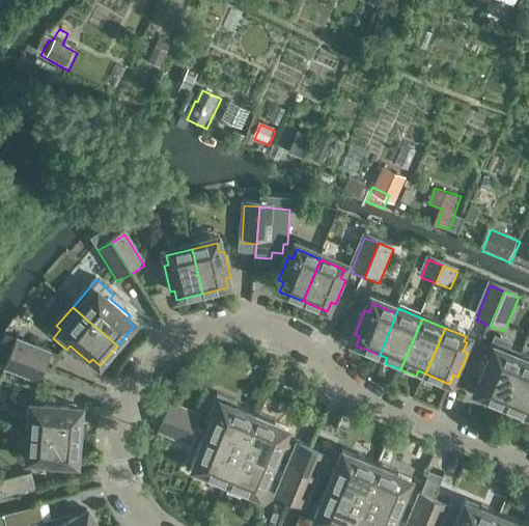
[(478,396),(502,406),(520,364),(519,364),(506,358),(510,349),(496,342),(492,354),(495,355),(492,363),(488,361),(477,385),(482,387),(478,396)]
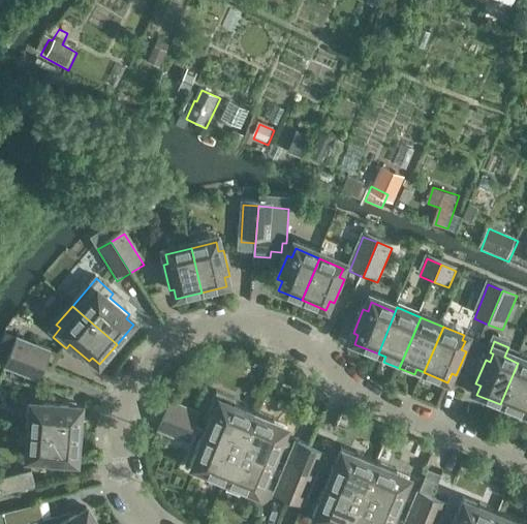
[(11,357),(45,371),(52,357),(17,342),(11,357)]
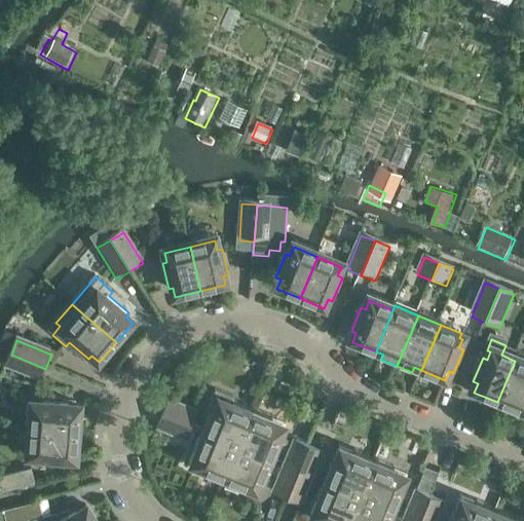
[(45,369),(11,355),(5,369),(40,382),(45,369)]
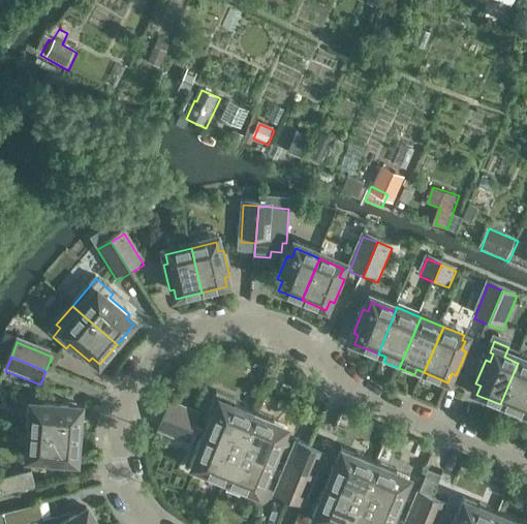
[(526,361),(519,358),(517,363),(518,363),(500,404),(508,407),(506,412),(521,419),(526,404),(526,361)]
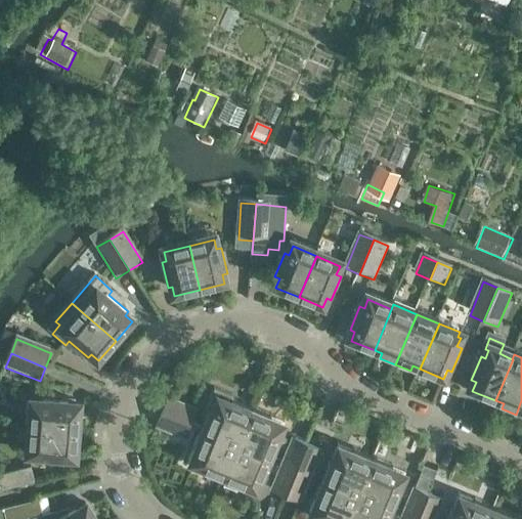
[(211,411),(202,432),(237,446),(252,412),(233,403),(234,399),(216,391),(208,409),(211,411)]
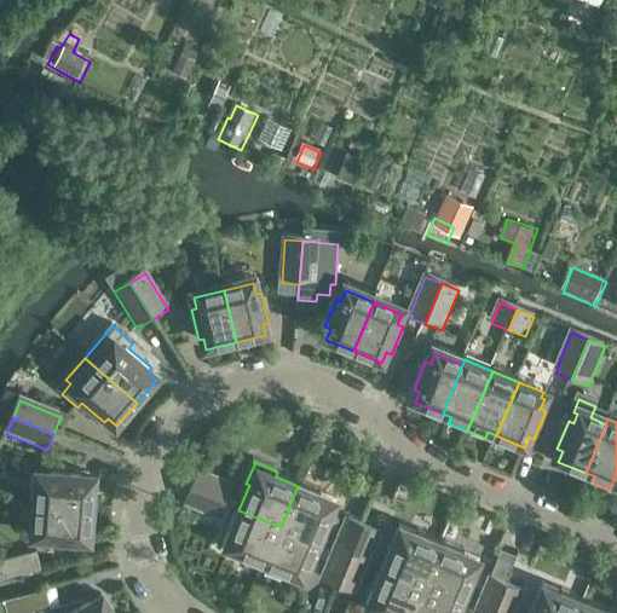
[(38,509),(90,513),(92,483),(81,481),(81,476),(51,474),(51,480),(40,479),(40,483),(34,483),(33,505),(38,505),(38,509)]
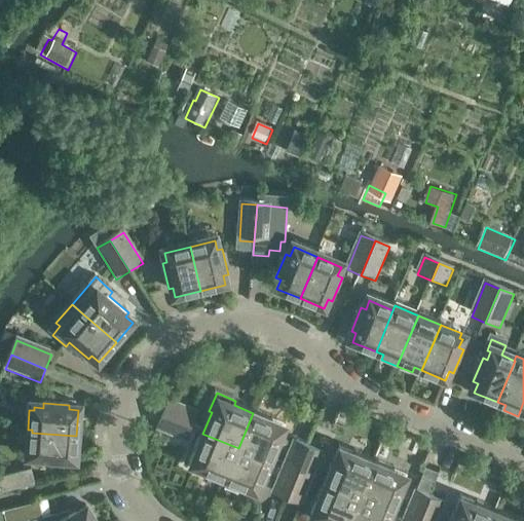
[(163,417),(191,430),(197,415),(170,403),(163,417)]
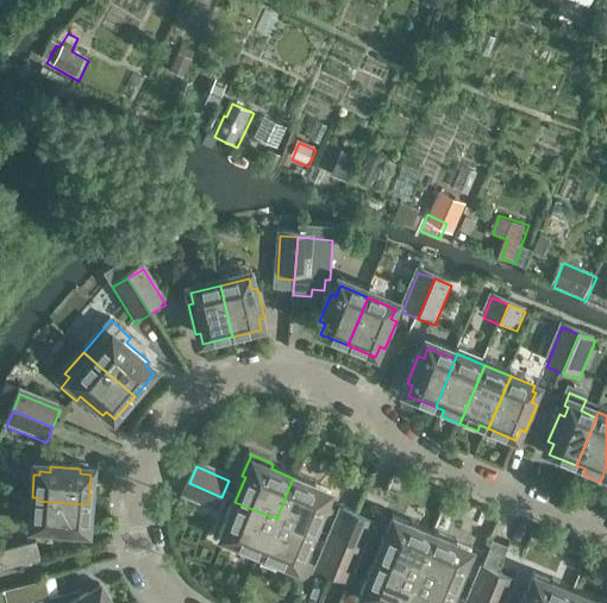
[(276,519),(317,535),(326,513),(325,513),(332,496),(315,489),(315,487),(293,478),(276,519)]
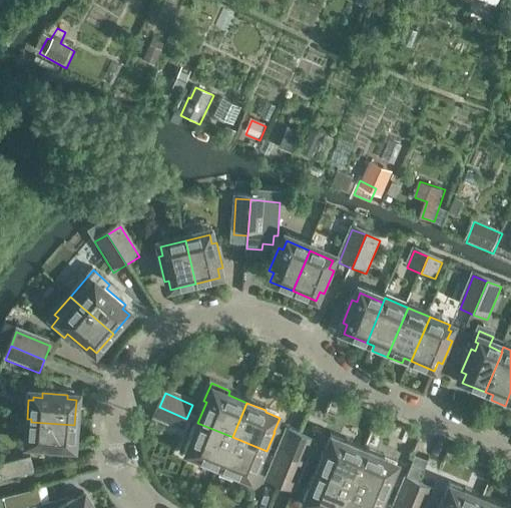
[(186,419),(159,407),(153,421),(181,432),(186,419)]
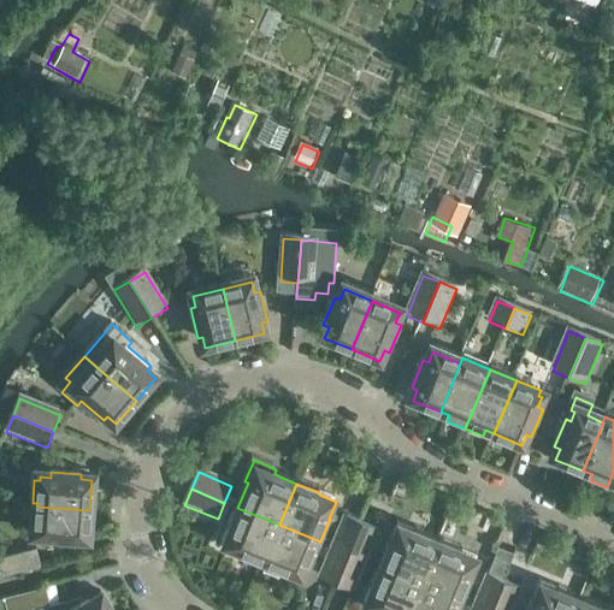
[(89,510),(37,507),(35,536),(46,537),(46,543),(76,545),(76,539),(87,540),(89,510)]
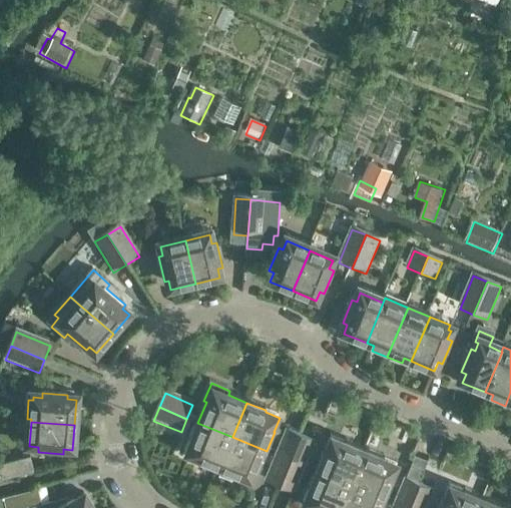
[(199,464),(218,472),(232,437),(197,423),(189,442),(191,443),(185,457),(199,463),(199,464)]
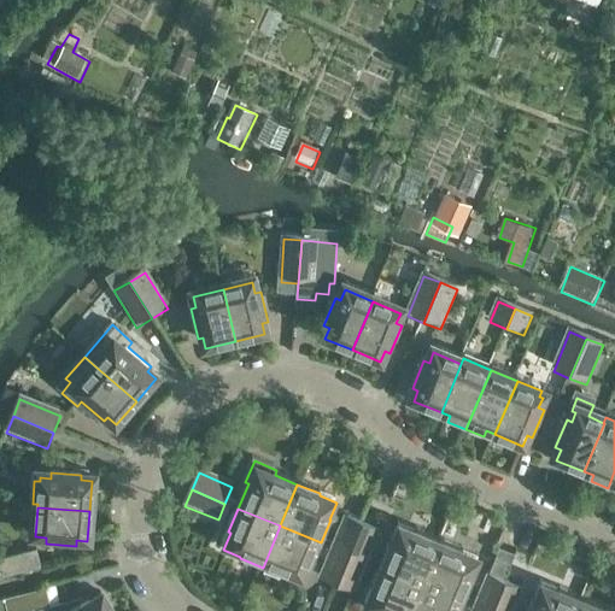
[(346,520),(334,548),(351,556),(363,526),(346,520)]
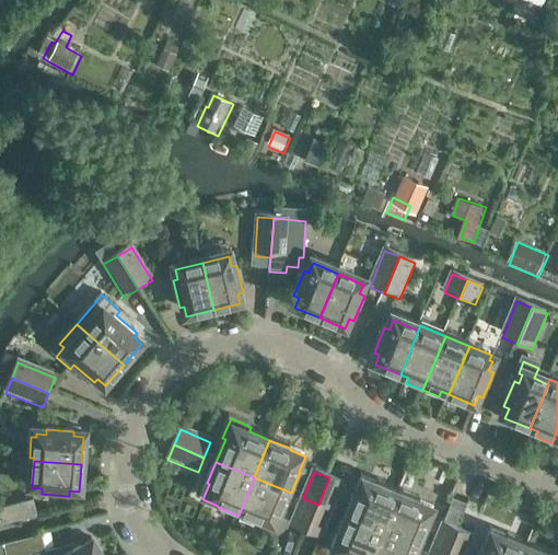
[(254,477),(239,516),(259,524),(259,523),(275,529),(281,513),(283,515),(291,493),(254,477)]
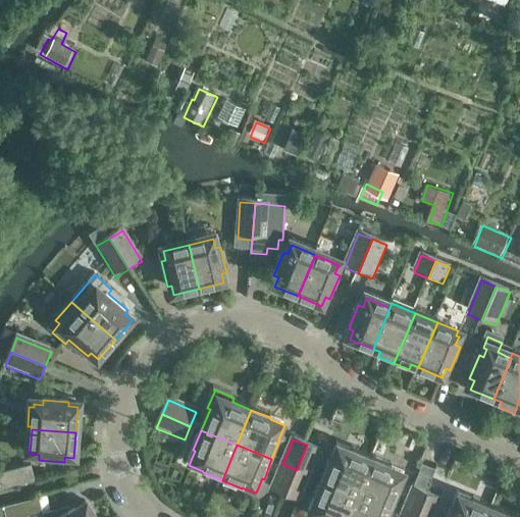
[(297,470),(311,475),(321,451),(307,445),(297,470)]
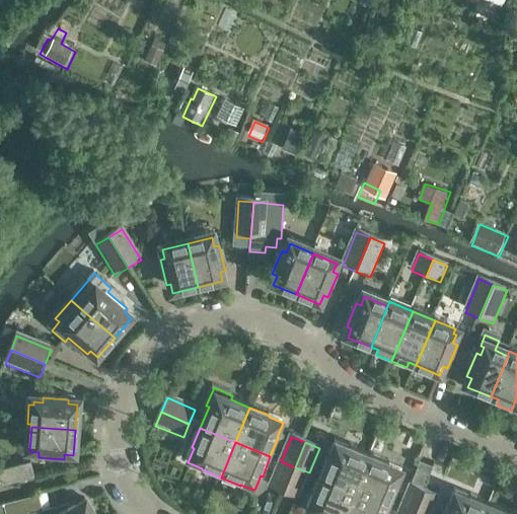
[(320,478),(355,492),(370,456),(350,449),(350,450),(336,444),(329,458),(328,458),(320,478)]
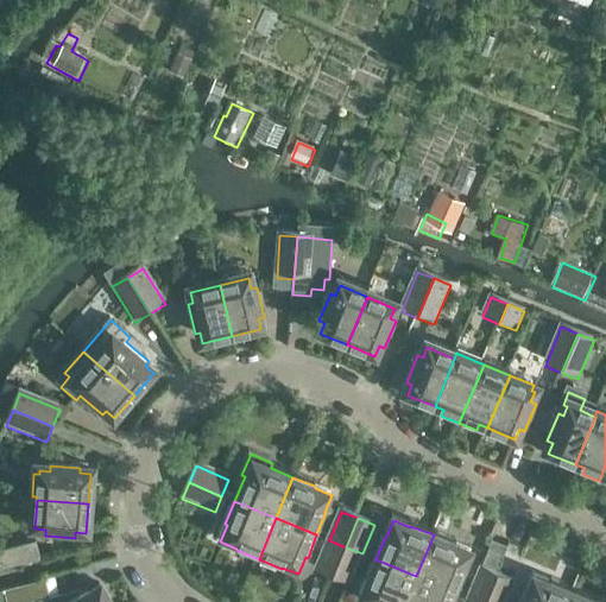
[(416,576),(458,593),(467,570),(466,570),(472,552),(455,546),(456,544),(434,534),(416,576)]
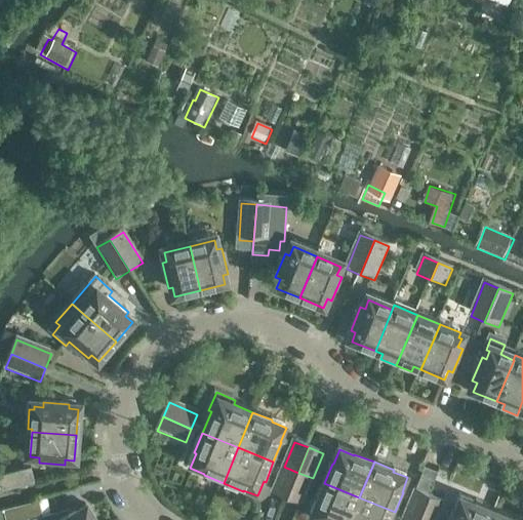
[(273,494),(287,501),(298,473),(284,467),(273,494)]
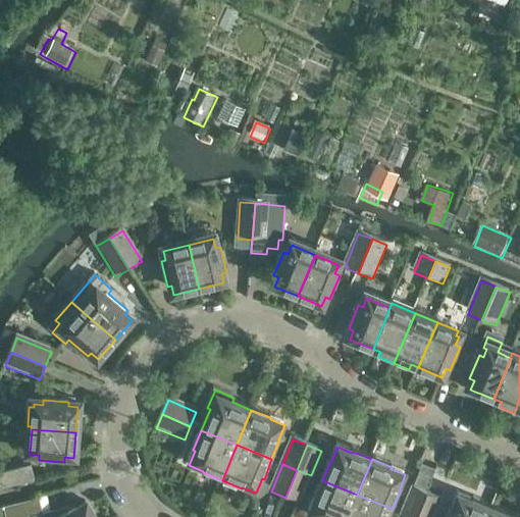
[(0,476),(0,493),(36,484),(32,469),(0,476)]
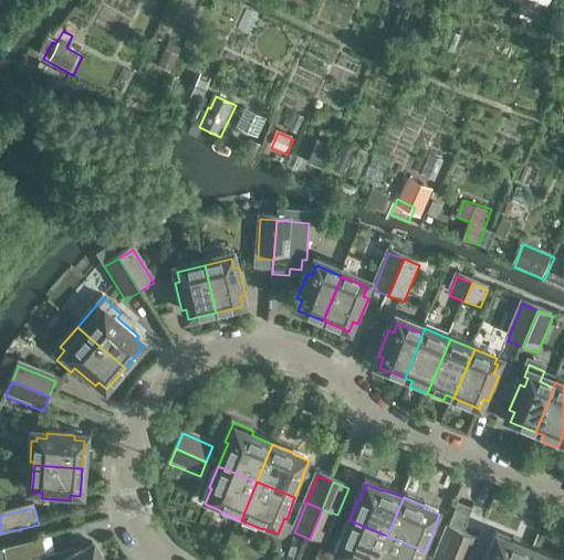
[(322,509),(310,539),(324,546),(337,515),(322,509)]
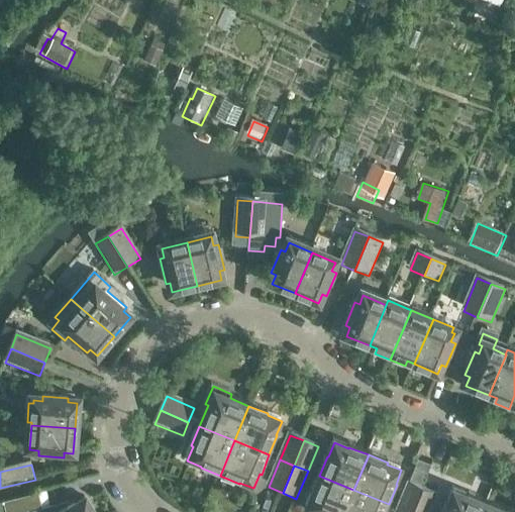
[(344,511),(353,490),(319,476),(311,495),(312,496),(306,510),(308,511),(344,511)]
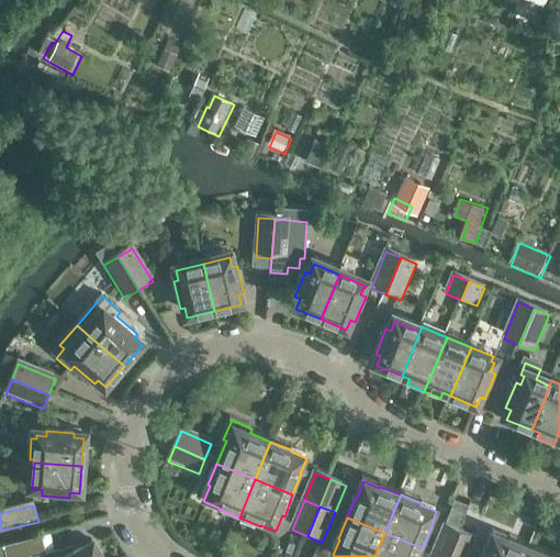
[(435,554),(440,556),(450,556),(460,533),(446,527),(435,554)]
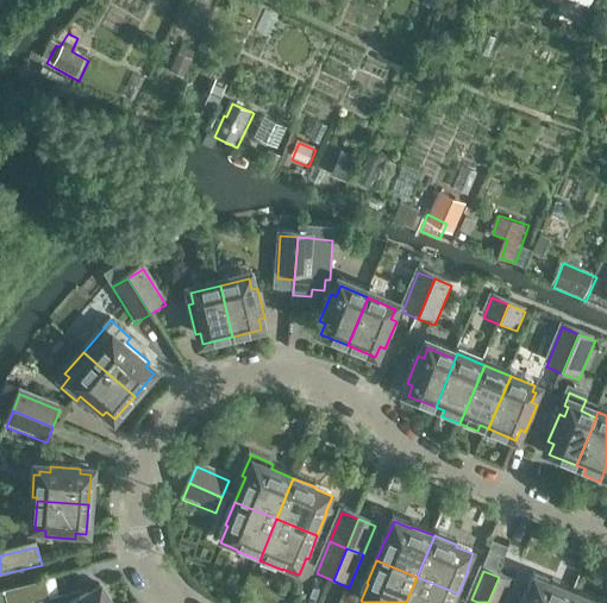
[(417,577),(406,602),(455,602),(458,594),(417,577)]
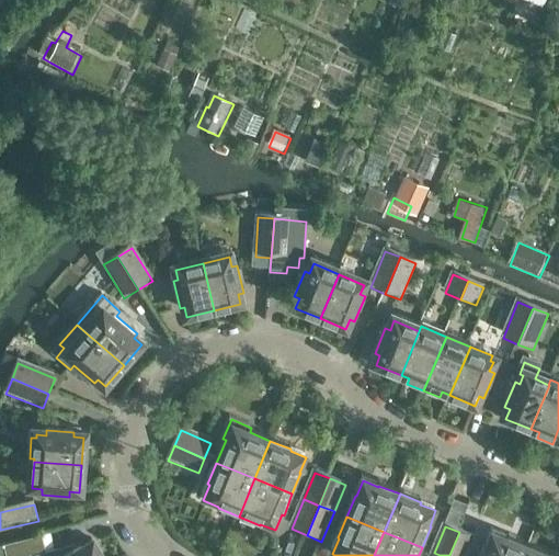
[(467,555),(475,539),(459,532),(449,555),(467,555)]
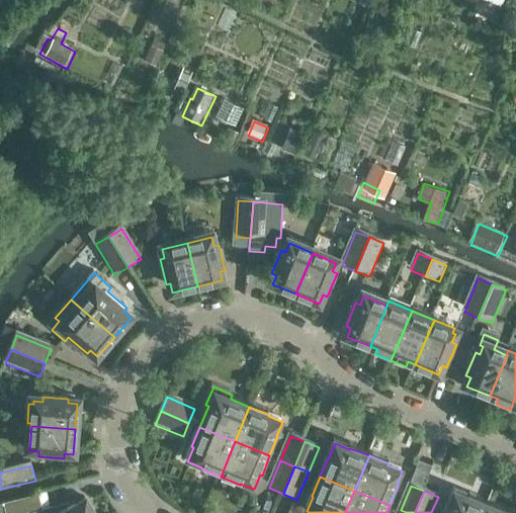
[(486,512),(489,505),(469,497),(468,499),(454,493),(448,507),(447,506),(444,512),(486,512)]
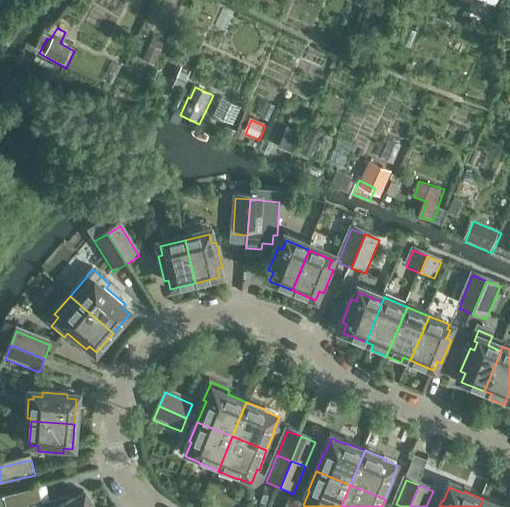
[(4,501),(5,506),(43,506),(39,492),(4,501)]
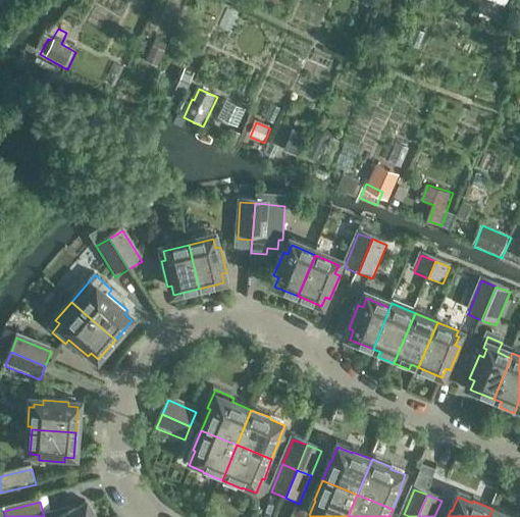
[(91,516),(86,508),(78,513),(75,509),(63,516),(51,516),(91,516)]
